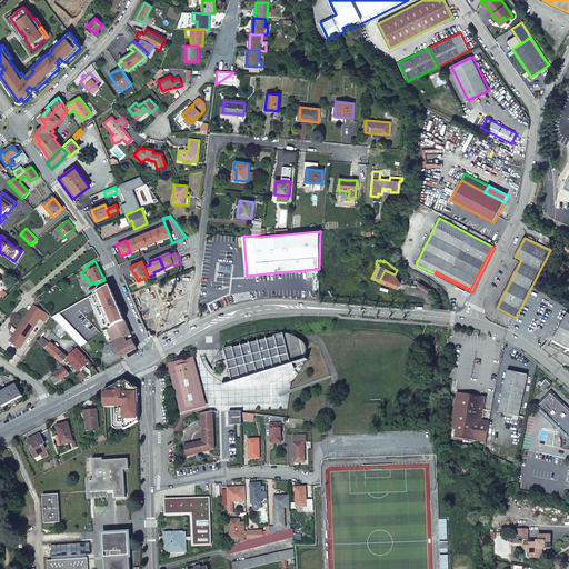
[(401,282),(395,275),(385,270),(379,281),(398,289),(401,282)]
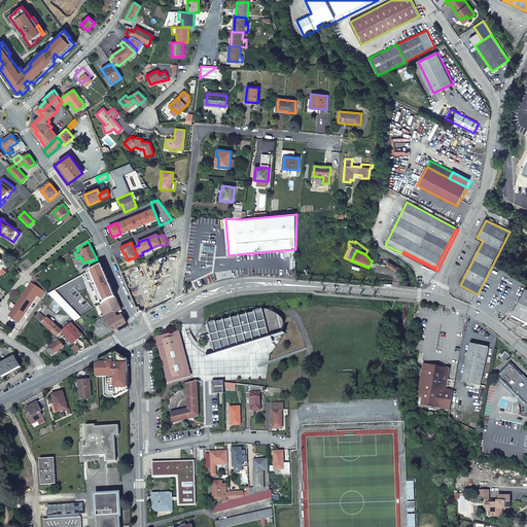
[(398,269),(389,262),(387,266),(394,271),(395,270),(397,271),(398,269)]
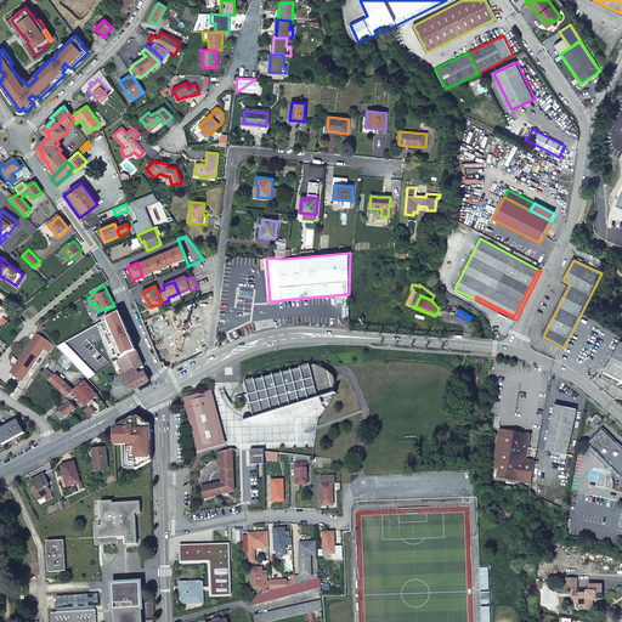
[(100,331),(106,343),(119,335),(113,323),(100,331)]
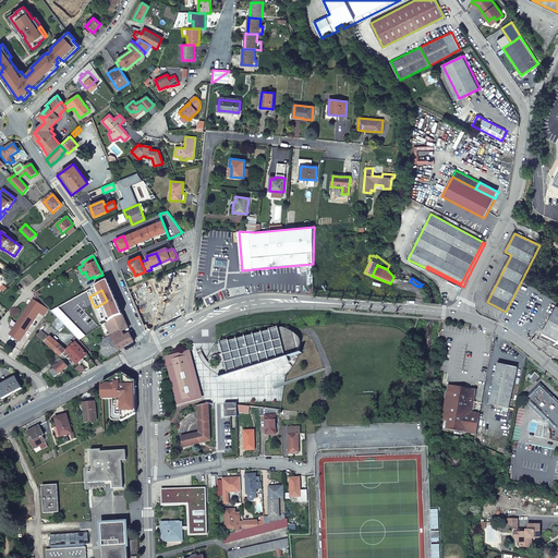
[(50,308),(36,294),(33,299),(49,310),(50,308)]
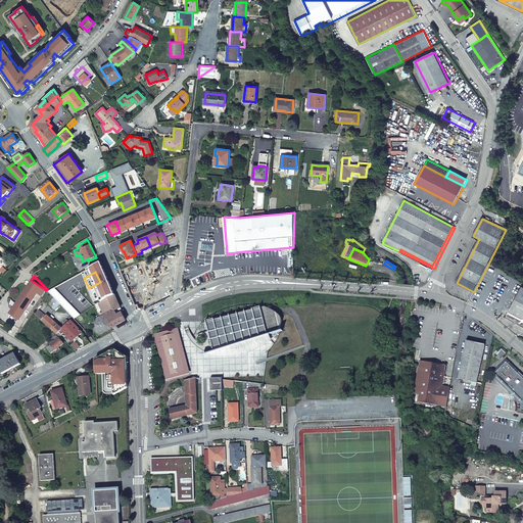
[(42,296),(46,290),(31,280),(11,310),(9,313),(19,320),(37,294),(42,296)]
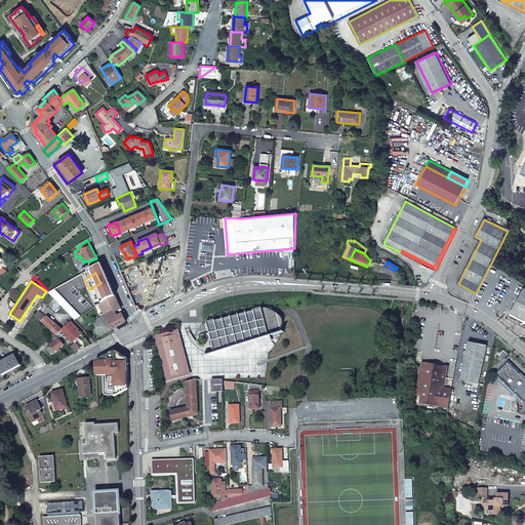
[(101,283),(89,289),(95,300),(107,294),(101,283)]
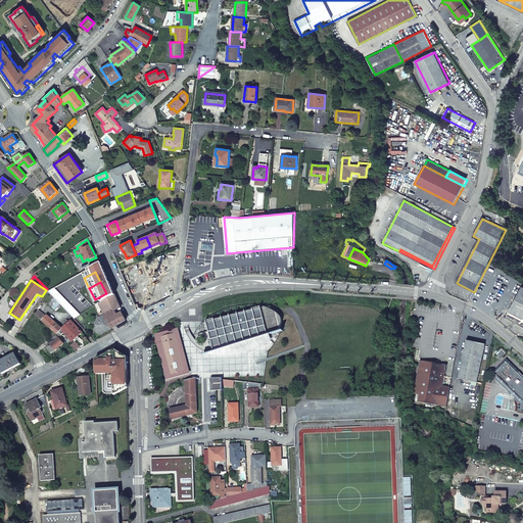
[(522,286),(509,311),(522,318),(522,286)]
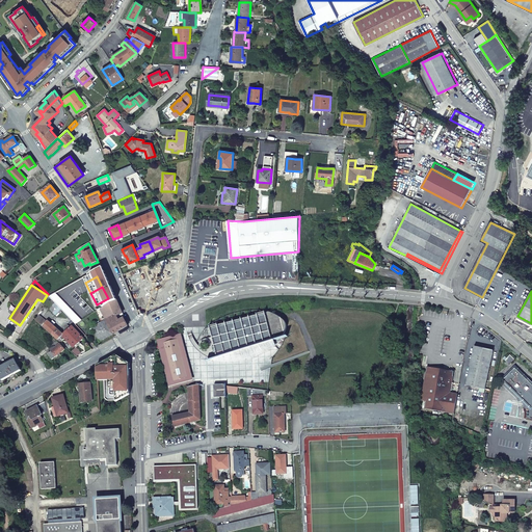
[(104,307),(102,308),(105,317),(108,316),(109,318),(105,320),(113,335),(128,326),(124,318),(120,321),(116,316),(123,314),(122,309),(120,310),(116,300),(110,303),(105,306),(104,307)]
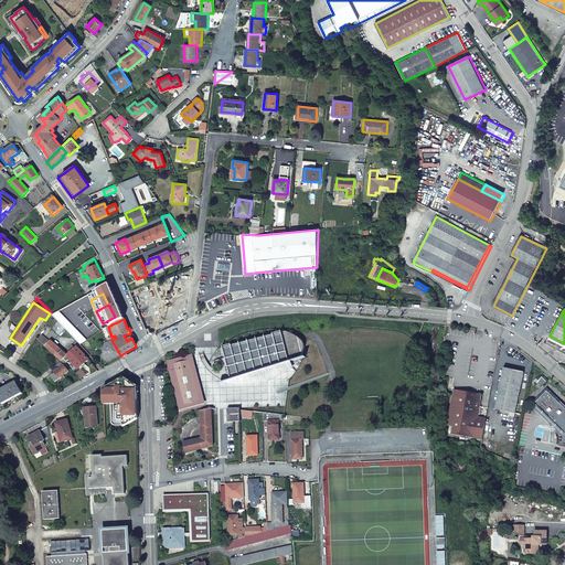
[(59,336),(65,328),(63,324),(56,332),(59,336)]
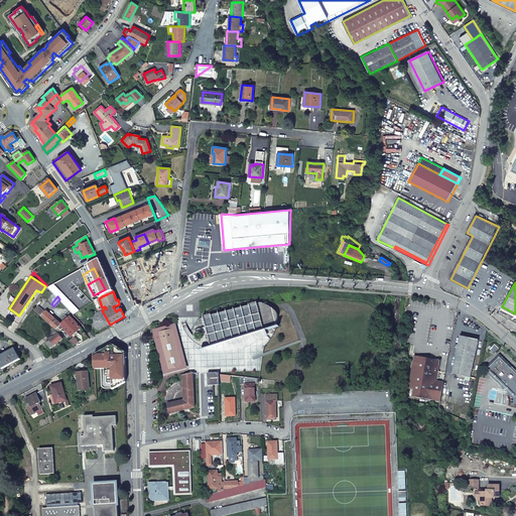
[(265,304),(261,303),(204,317),(206,328),(197,330),(194,332),(192,333),(192,334),(192,337),(190,335),(188,332),(186,329),(185,326),(184,321),(181,323),(182,326),(184,330),(185,333),(187,336),(189,339),(192,341),(195,343),(200,346),(202,347),(204,347),(210,349),(215,349),(220,350),(225,350),(236,349),(243,347),(246,346),(254,343),(258,341),(262,339),(265,336),(270,331),(272,329),(273,326),(275,323),(275,319),(276,316),(276,313),(275,311),(273,310),(271,308),(267,305),(265,304)]
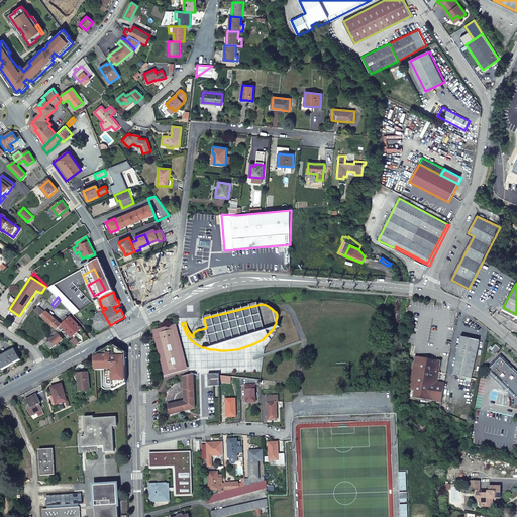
[(38,306),(34,311),(57,331),(59,329),(63,325),(47,312),(46,313),(38,306)]
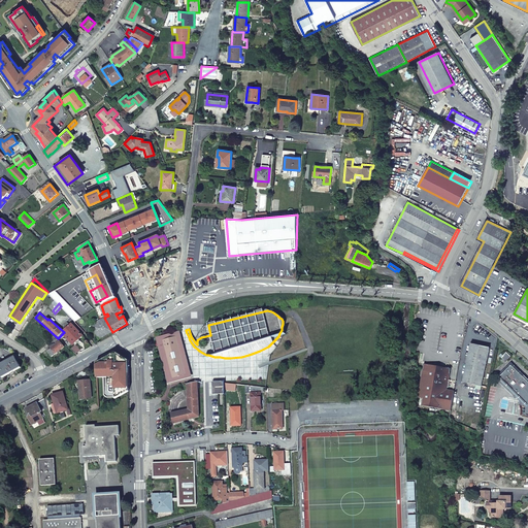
[(112,332),(104,318),(91,325),(99,339),(112,332)]
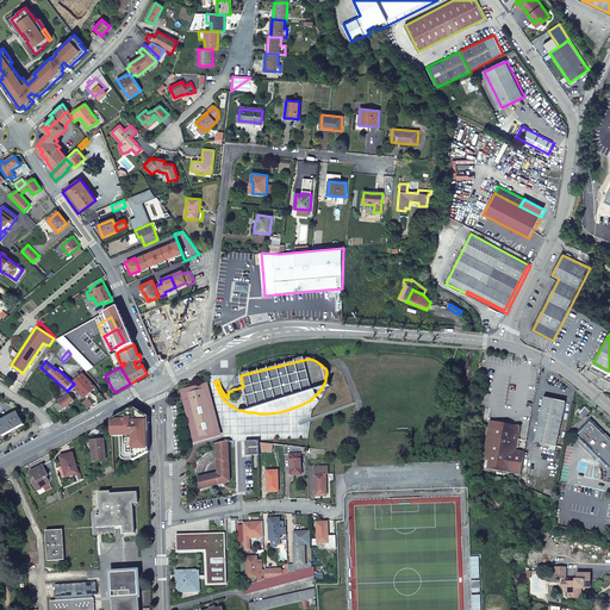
[(81,375),(74,384),(69,388),(72,391),(75,388),(85,398),(89,394),(91,397),(94,394),(92,392),(97,388),(82,374),(81,375)]
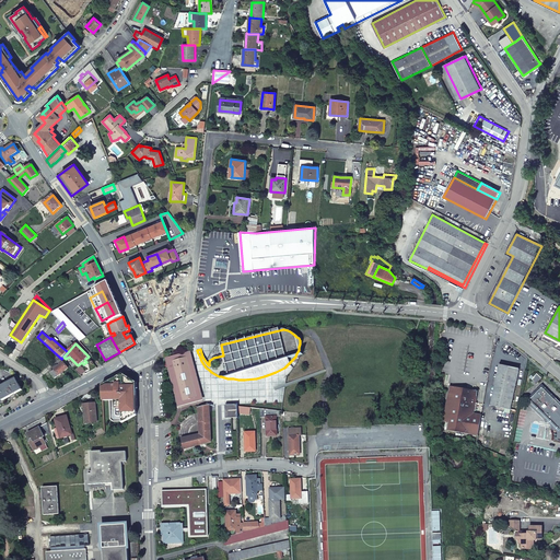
[(190,352),(166,358),(179,405),(202,398),(190,352)]
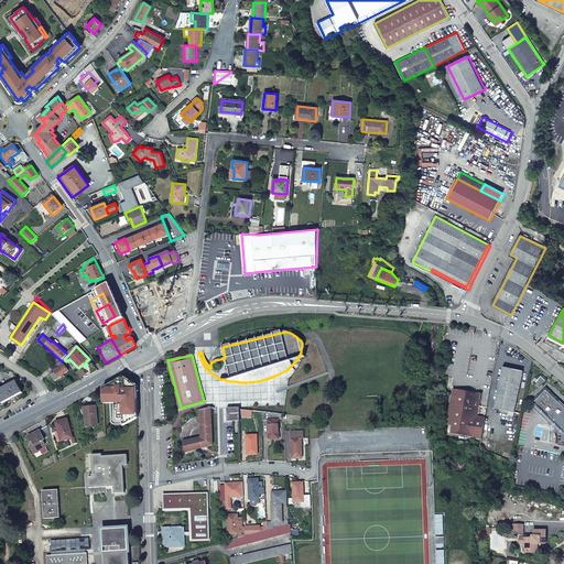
[(51,376),(56,381),(68,370),(63,364),(54,370),(55,371),(51,376)]
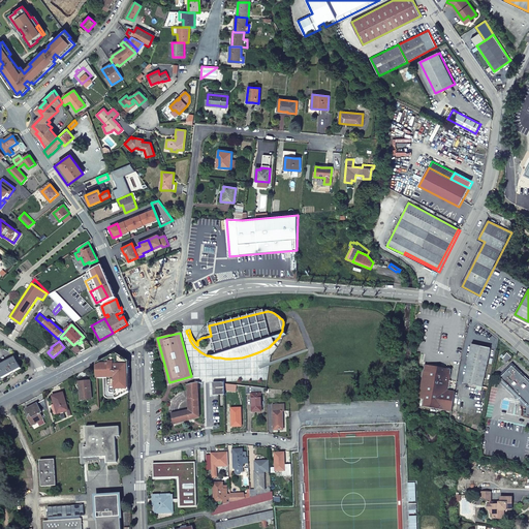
[(491,349),(472,345),(465,383),(484,386),(491,349)]
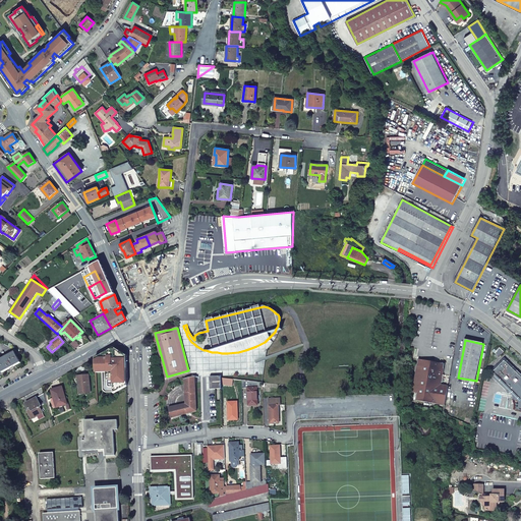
[(70,345),(76,350),(81,347),(75,341),(70,345)]
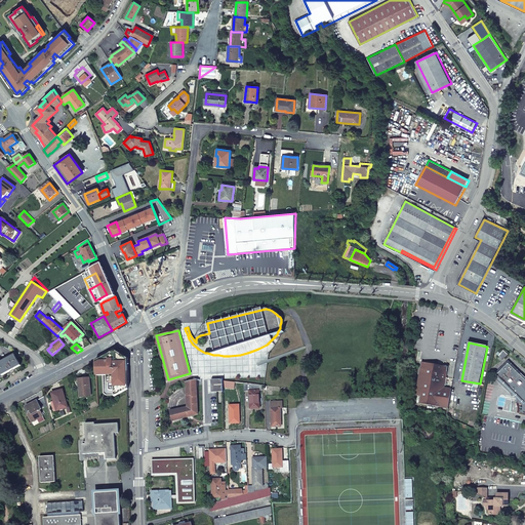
[(509,355),(503,350),(498,356),(503,360),(509,355)]
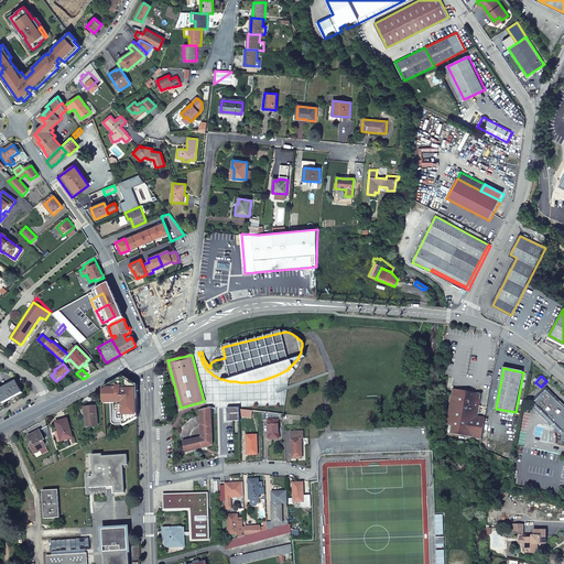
[(125,377),(109,386),(109,387),(123,378),(137,386),(137,391),(138,391),(138,384),(125,377)]
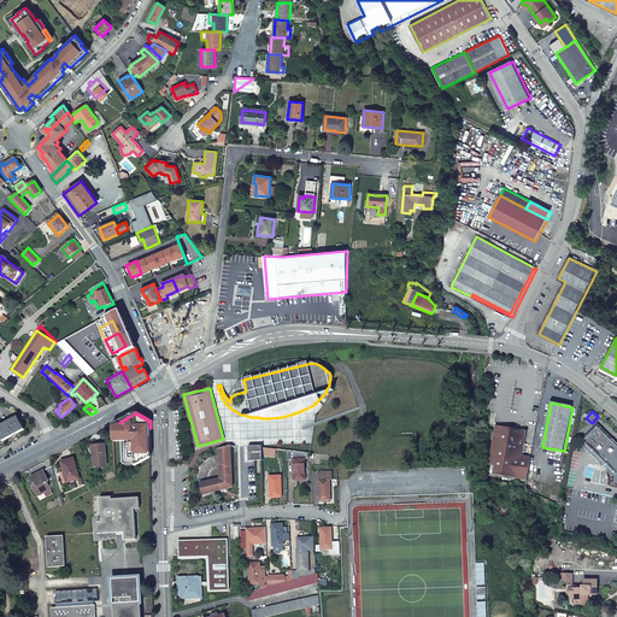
[(135,440),(135,465),(151,457),(151,428),(150,428),(150,422),(135,413),(119,423),(119,422),(113,424),(113,432),(127,432),(127,440),(135,440)]
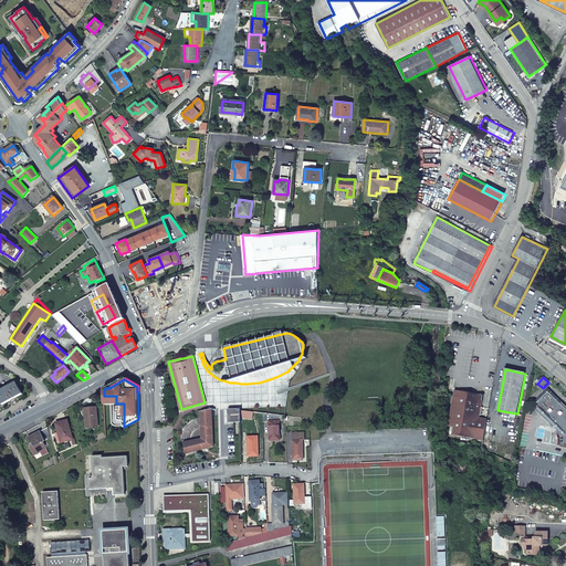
[(16,383),(0,390),(0,399),(2,405),(22,395),(16,383)]
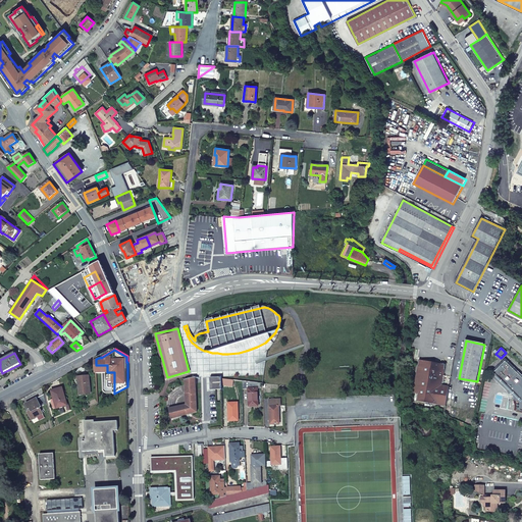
[(521,399),(521,376),(507,361),(504,364),(503,363),(499,366),(500,367),(494,373),(521,399)]
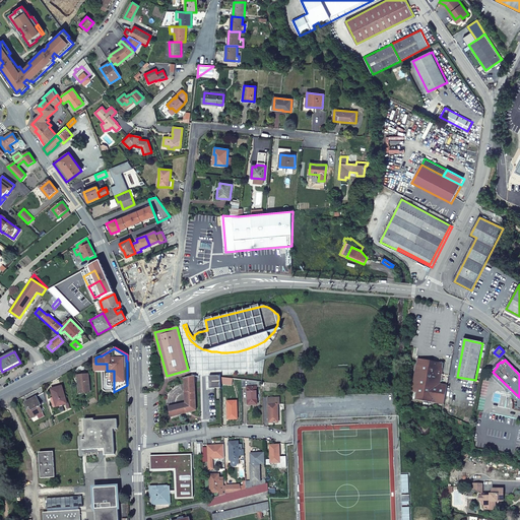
[(445,405),(448,388),(441,387),(441,385),(445,365),(436,363),(436,368),(426,366),(427,363),(418,361),(413,392),(418,393),(417,400),(445,405)]
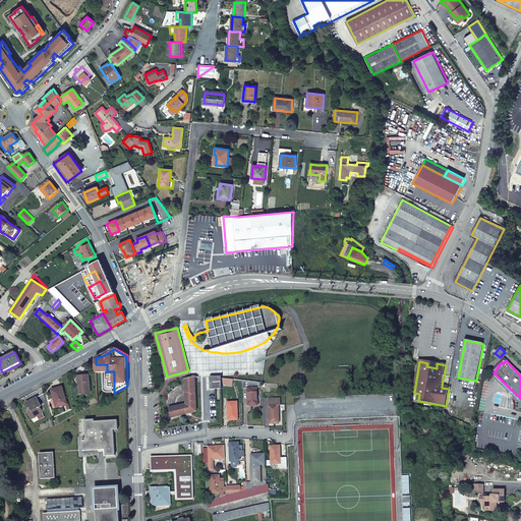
[(90,374),(78,375),(79,394),(91,393),(90,374)]
